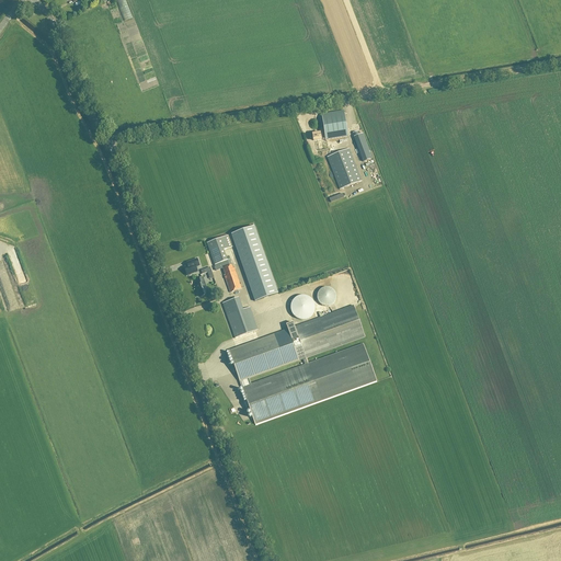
[(133,18),(125,0),(115,0),(124,21),(133,18)]
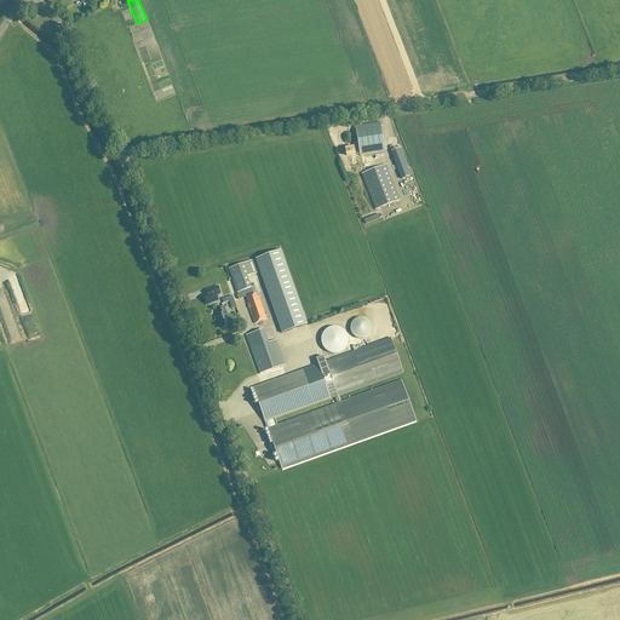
[(359,145),(345,148),(346,156),(355,154),(355,156),(361,155),(384,151),(380,122),(356,126),(359,145)]
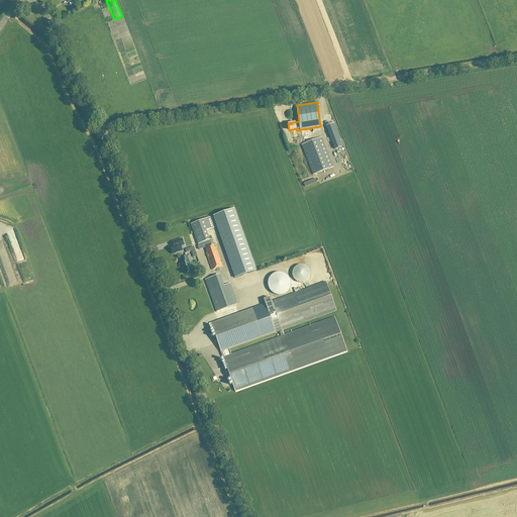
[(334,123),(326,126),(334,149),(343,146),(334,123)]
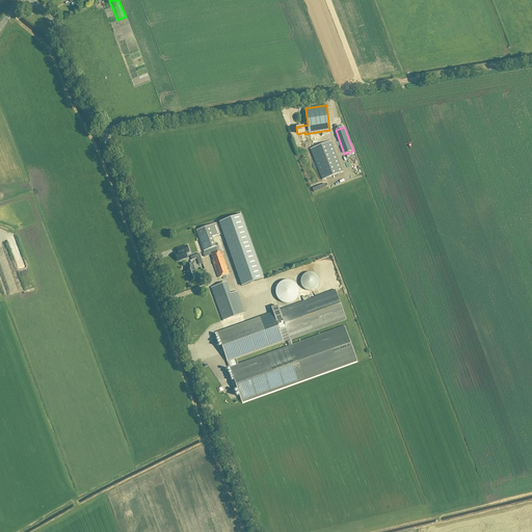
[(342,171),(330,141),(311,149),(322,180),(342,171)]
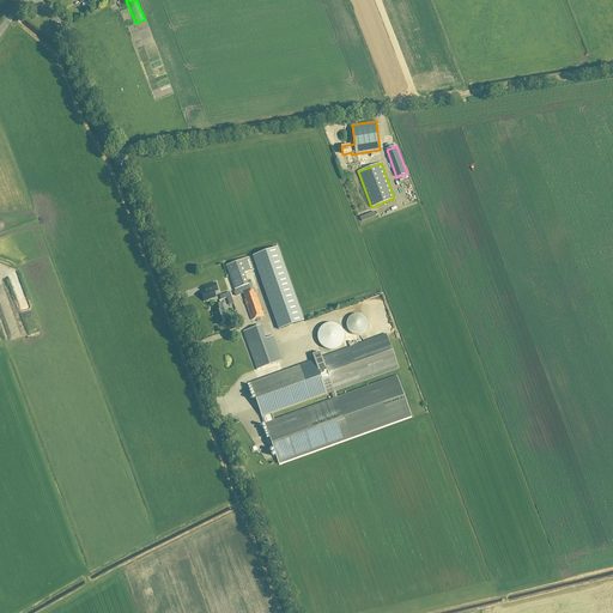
[(253,256),(279,329),(304,321),(278,248),(253,256)]
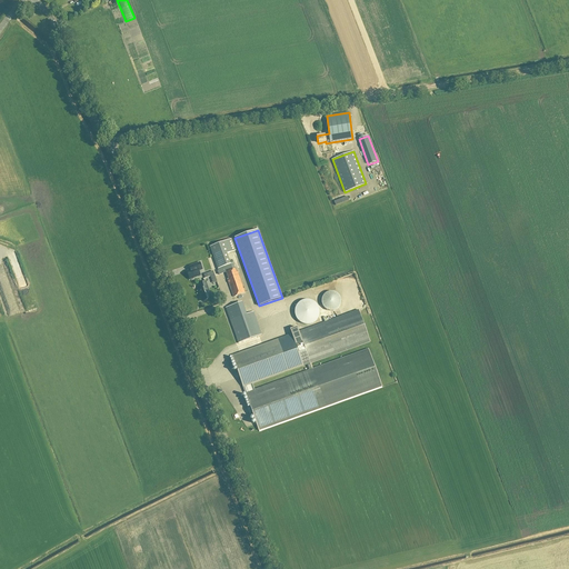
[(236,250),(231,239),(210,247),(218,269),(220,275),(227,272),(229,279),(228,280),(233,297),(245,293),(238,272),(237,272),(235,269),(233,263),(231,265),(228,253),(236,250)]
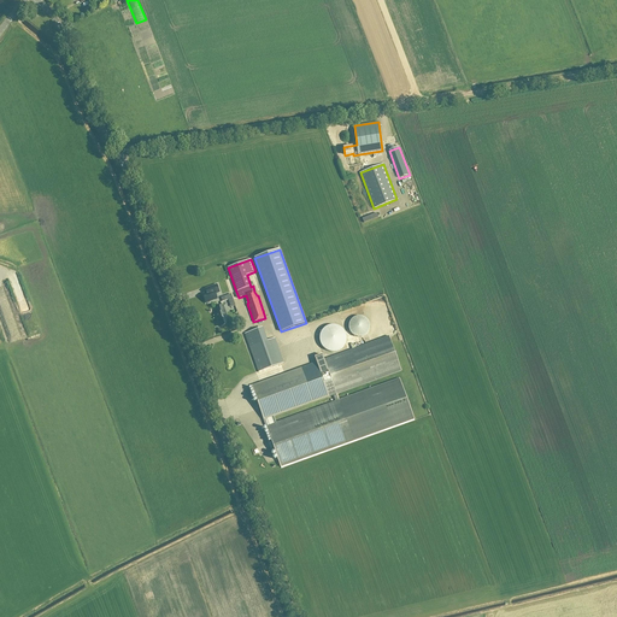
[(210,303),(217,299),(215,294),(219,293),(217,285),(205,289),(206,293),(203,294),(206,304),(206,303),(207,304),(210,304),(210,303)]
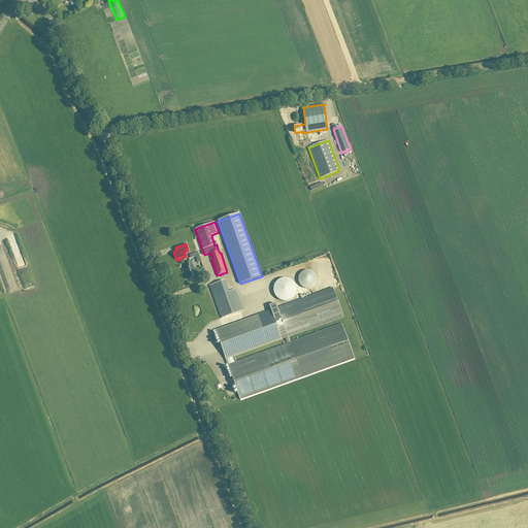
[(185,264),(186,268),(184,269),(186,273),(188,279),(196,277),(194,273),(195,273),(191,262),(185,264)]
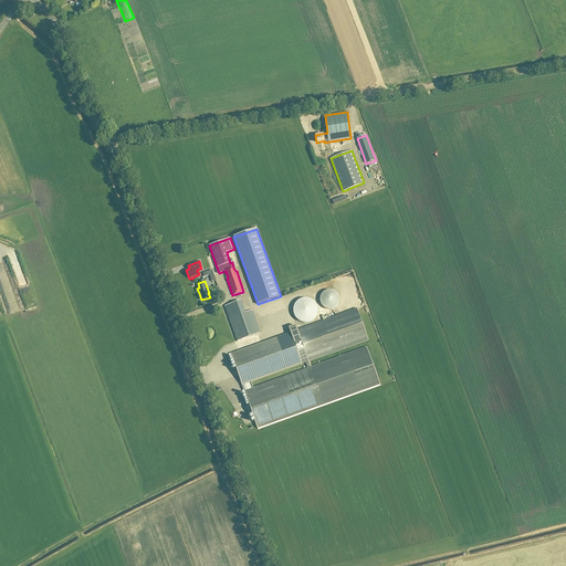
[(338,303),(339,300),(339,297),(337,294),(336,292),(334,291),(331,290),(327,291),(325,291),(323,293),(321,295),(320,297),(320,301),(321,304),(322,306),(324,308),(327,310),(329,310),(333,308),(335,307),(337,305),(338,303)]
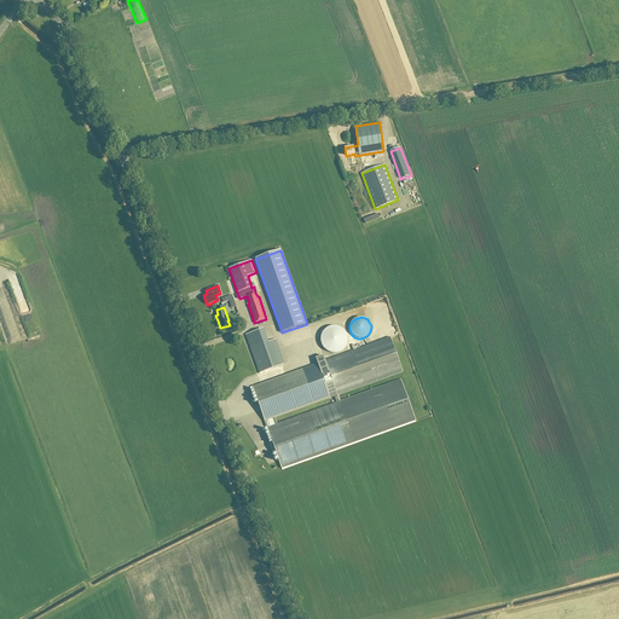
[(320,337),(320,341),(322,345),(323,347),(325,351),(329,352),(331,353),(335,353),(339,352),(342,351),(345,348),(347,345),(347,341),(347,337),(346,334),(345,331),(342,329),(339,327),(335,327),(331,327),(328,328),(324,330),(322,334),(320,337)]
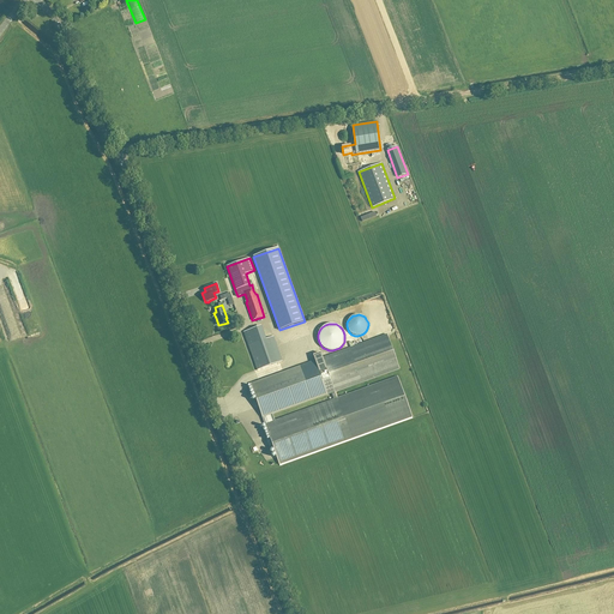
[(266,339),(263,331),(258,332),(257,327),(244,332),(248,345),(257,371),(282,361),(274,337),(266,339)]
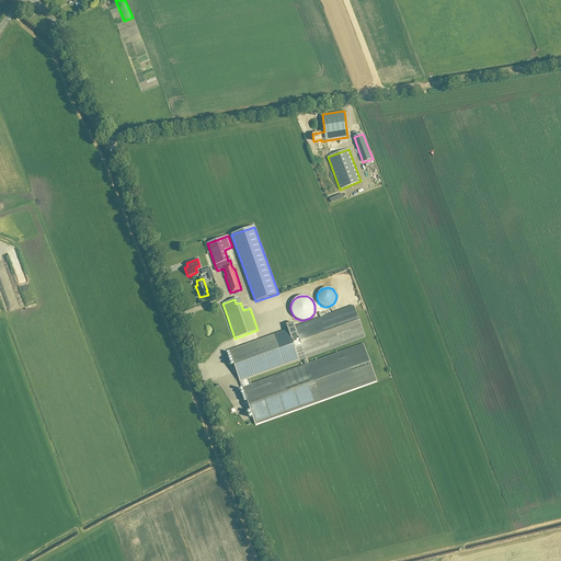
[(297,333),(289,335),(288,331),(229,351),(239,382),(298,362),(302,359),(305,365),(242,388),(255,424),(376,381),(363,344),(308,364),(306,358),(365,338),(354,306),(295,328),(297,333)]
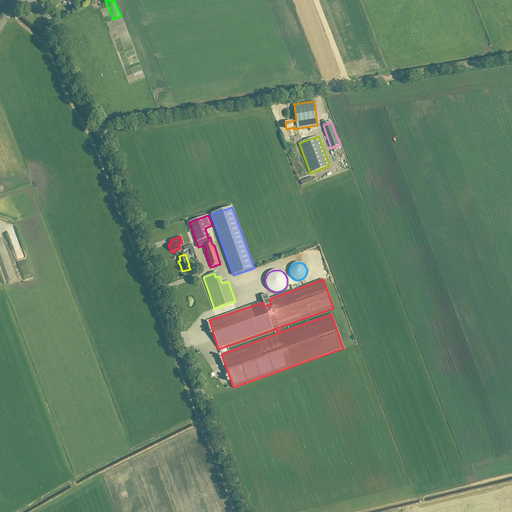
[(216,315),(236,309),(235,303),(214,309),(216,315)]
